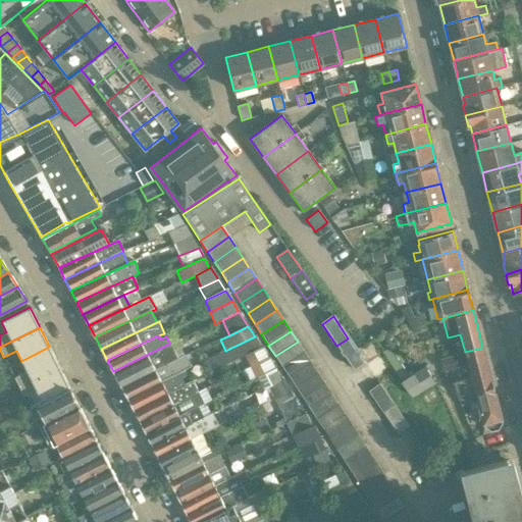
[(225,366),(261,348),(255,336),(225,351),(218,353),(225,366)]
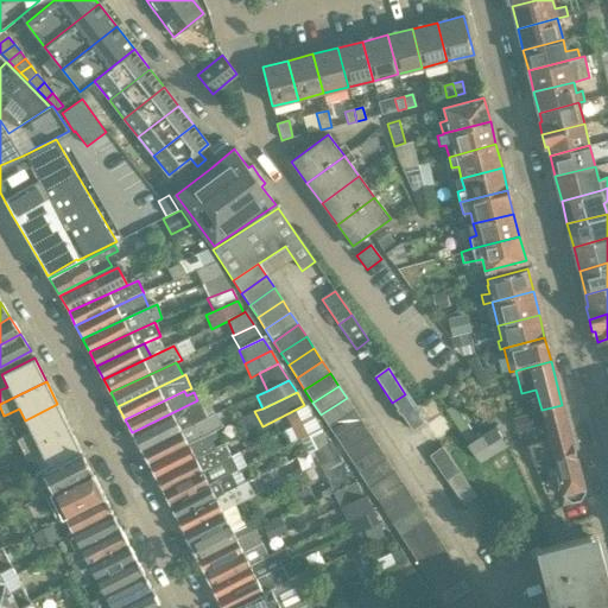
[(405,394),(392,403),(411,426),(423,417),(405,394)]
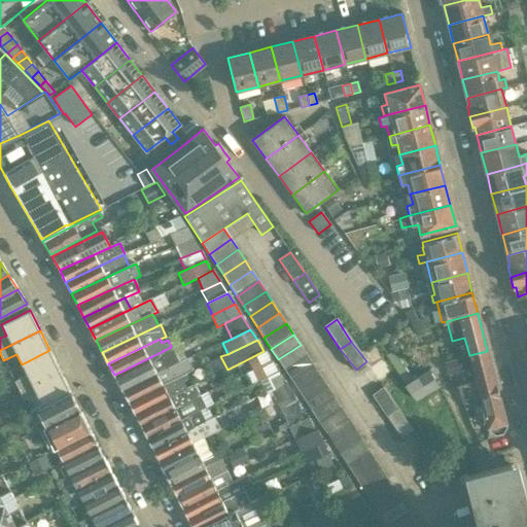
[(114,375),(123,390),(178,362),(174,355),(183,351),(180,344),(171,347),(114,375)]
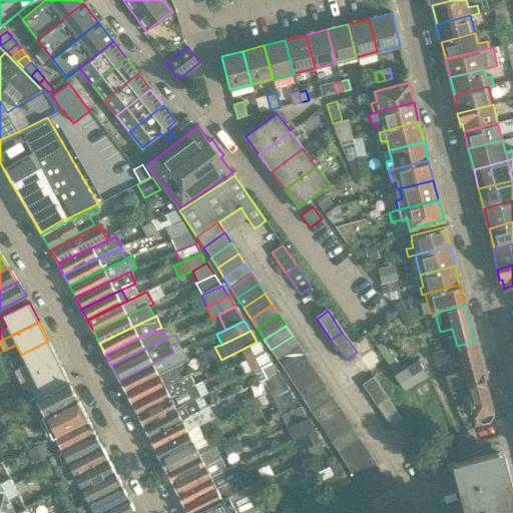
[(293,336),(271,350),(277,360),(299,346),(293,336)]
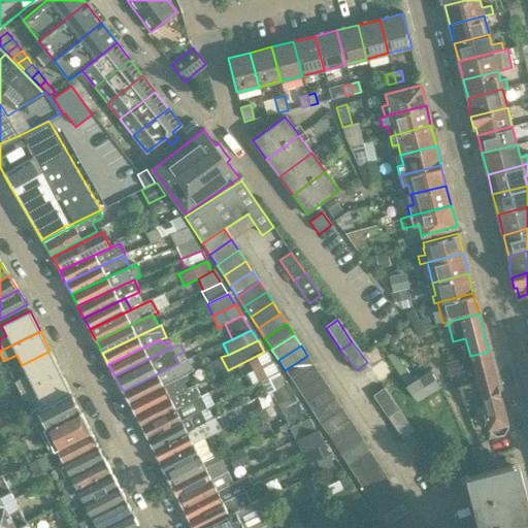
[(27,375),(13,382),(19,391),(60,370),(50,351),(22,365),(27,375)]
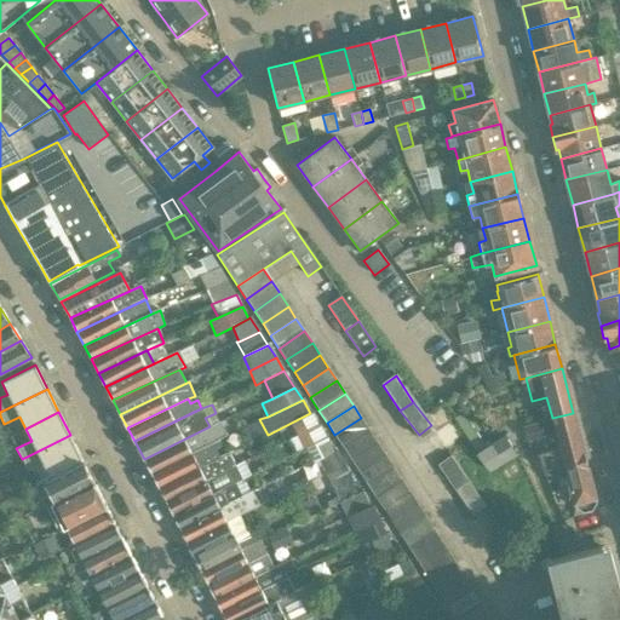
[(544,469),(556,465),(585,458),(573,413),(552,418),(560,447),(539,453),(544,469)]
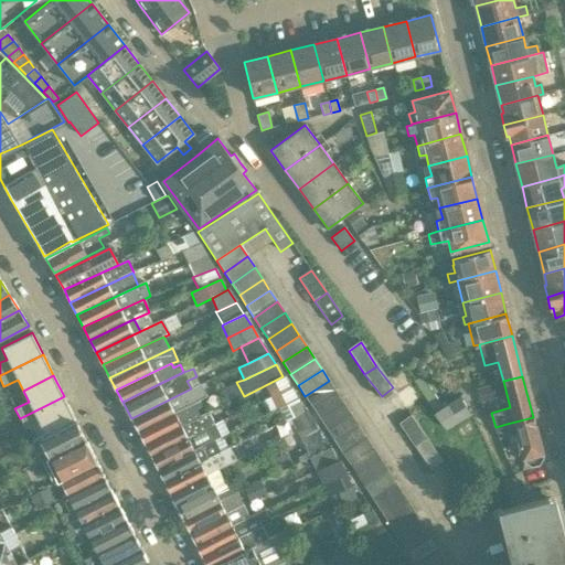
[(329,381),(305,396),(312,407),(337,392),(329,381)]
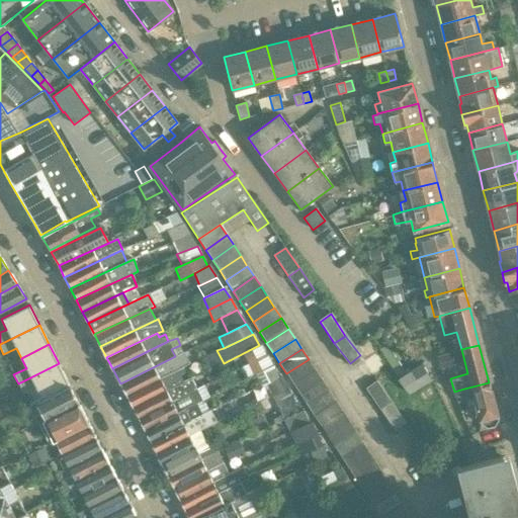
[(175,356),(120,383),(126,396),(160,378),(183,367),(189,364),(183,352),(175,356)]
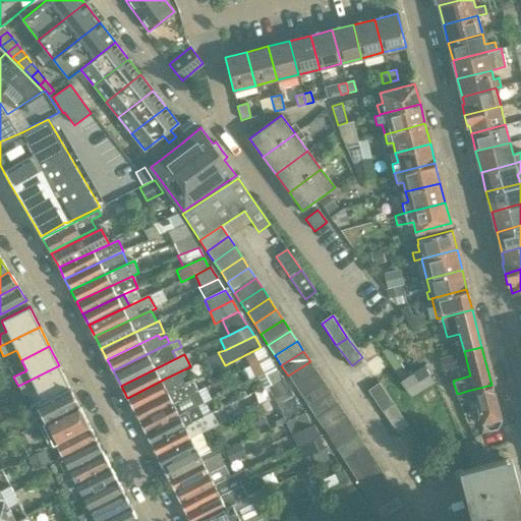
[(310,361),(288,375),(295,386),(316,371),(310,361)]
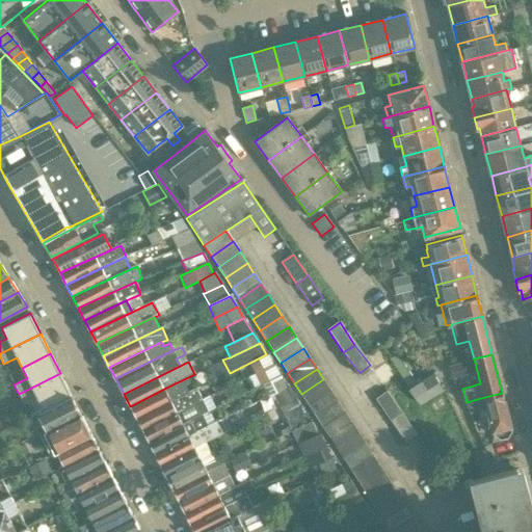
[(433,372),(410,388),(422,404),(444,389),(433,372)]
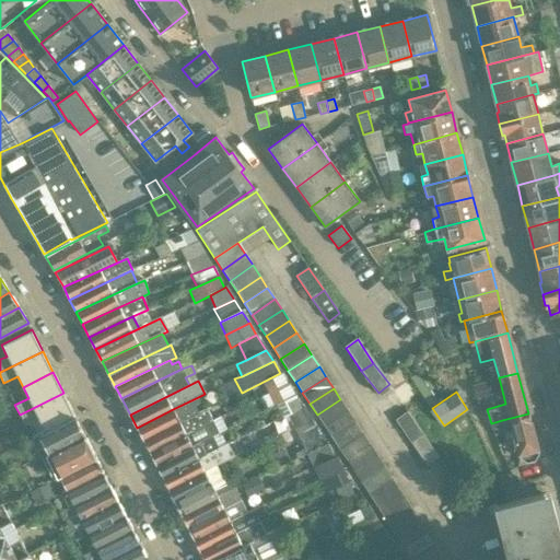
[(63,393),(20,415),(25,426),(38,419),(45,432),(76,417),(63,393)]
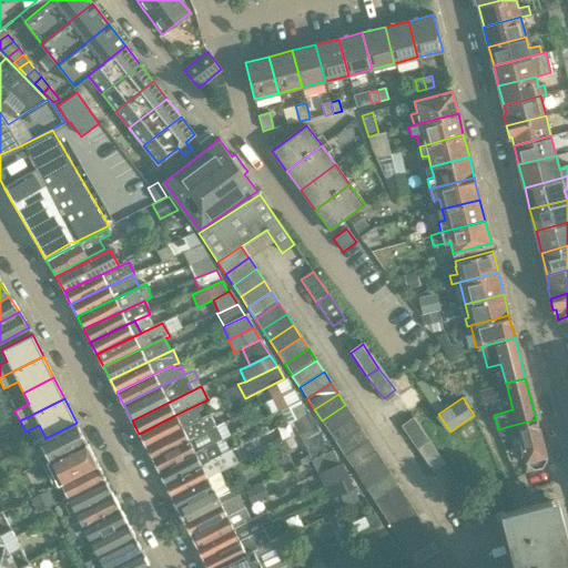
[(175,415),(139,434),(145,446),(182,428),(202,418),(199,412),(204,409),(201,403),(175,415)]
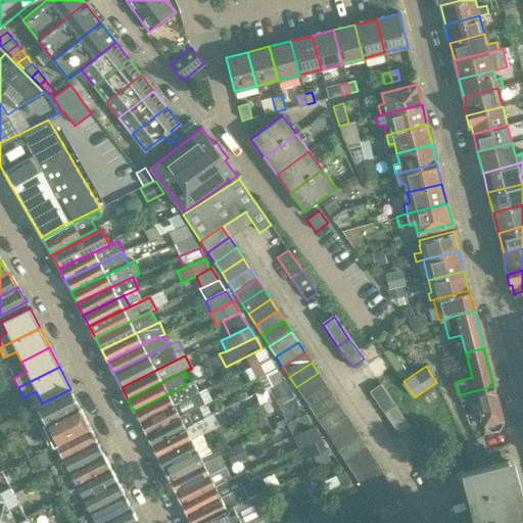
[(318,373),(296,387),(303,397),(325,383),(318,373)]
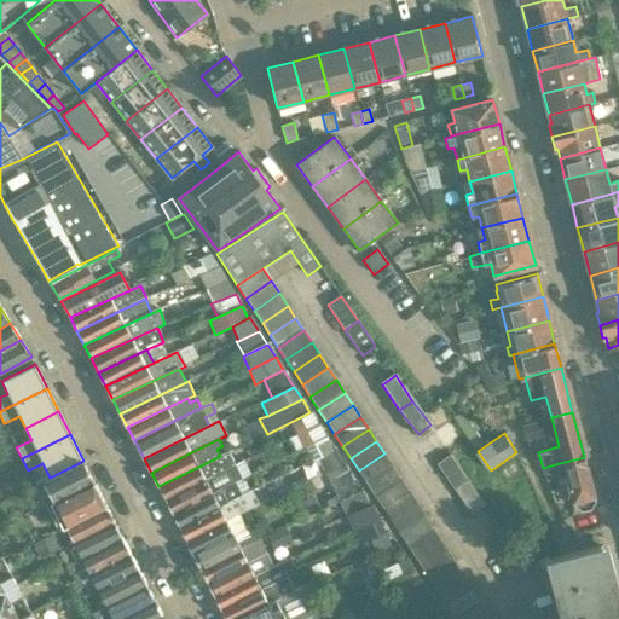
[(198,467),(158,486),(165,499),(204,479),(235,466),(229,451),(220,456),(198,467)]
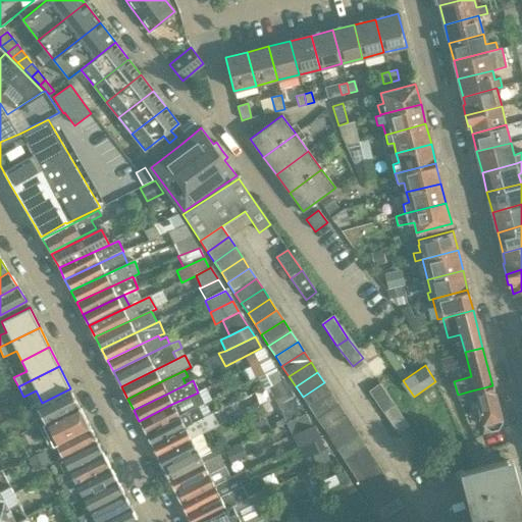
[(324,382),(303,397),(309,408),(331,394),(324,382)]
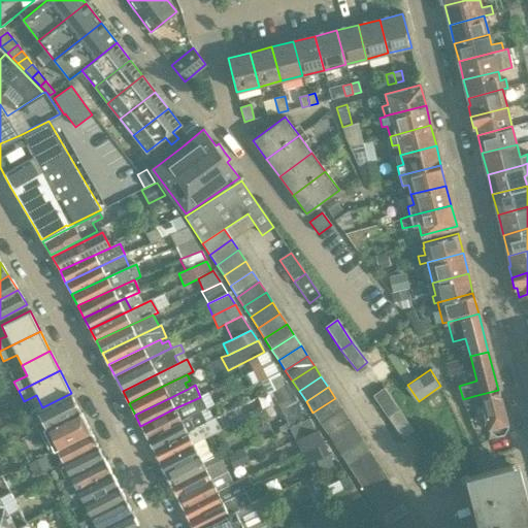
[(385,388),(374,395),(389,417),(399,409),(385,388)]
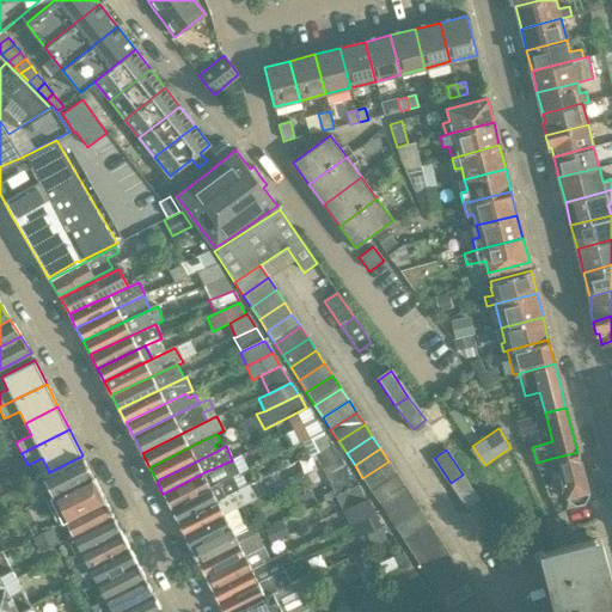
[(577,452),(549,459),(552,473),(556,472),(557,478),(562,477),(568,501),(575,505),(585,502),(589,495),(577,452)]
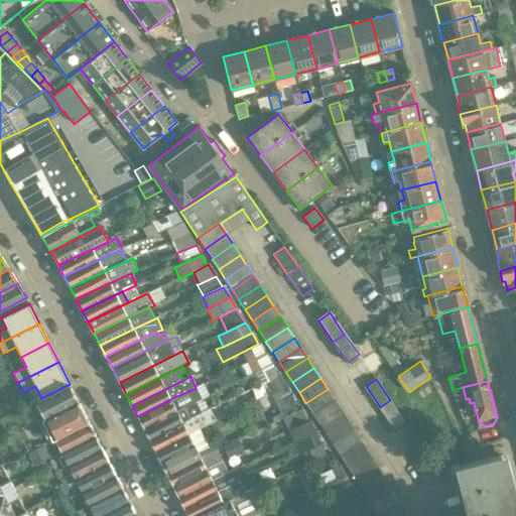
[(32,415),(26,418),(29,425),(38,420),(78,400),(70,384),(41,398),(37,400),(27,405),(32,415)]
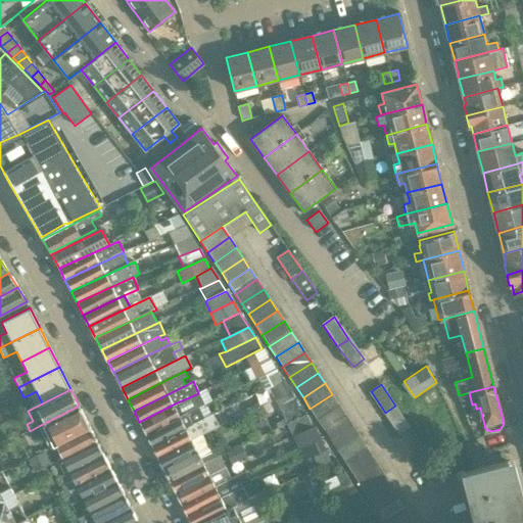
[(173,405),(139,422),(145,433),(179,417),(198,408),(204,406),(198,393),(173,405)]
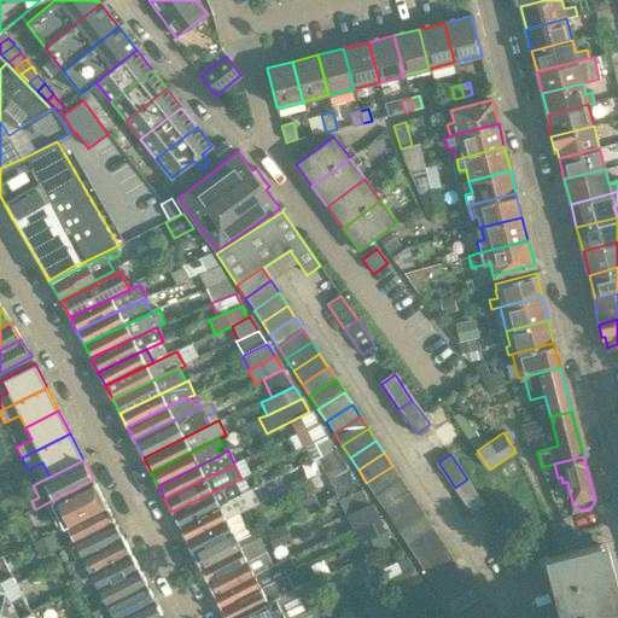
[(392,466),(366,483),(374,495),(400,477),(392,466)]
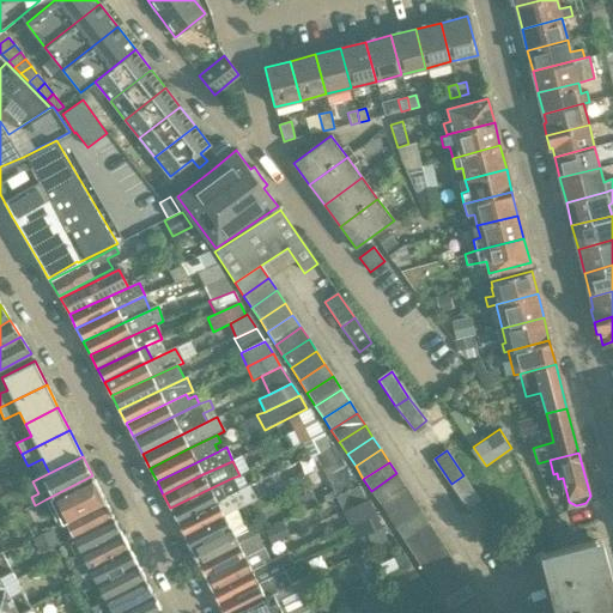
[(396,473),(371,491),(380,503),(405,486),(396,473)]
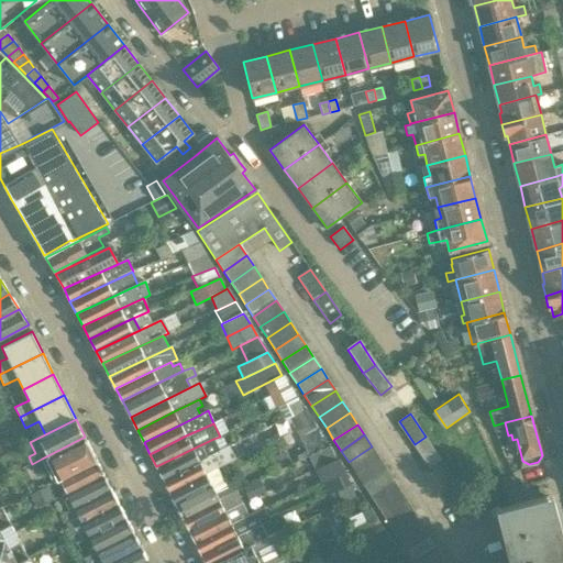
[(85,437),(42,459),(52,477),(61,473),(63,477),(96,460),(85,437)]
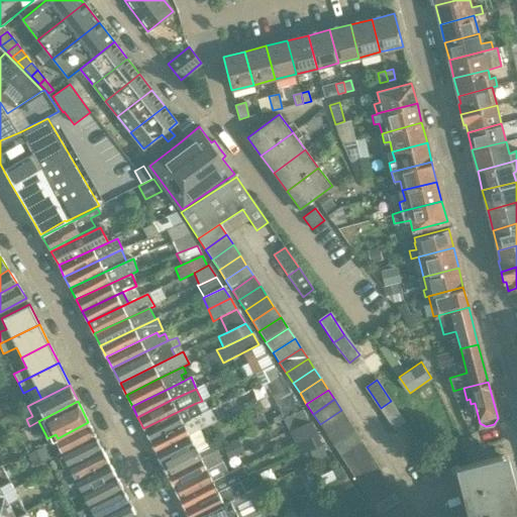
[(391,401),(381,408),(395,429),(405,421),(391,401)]
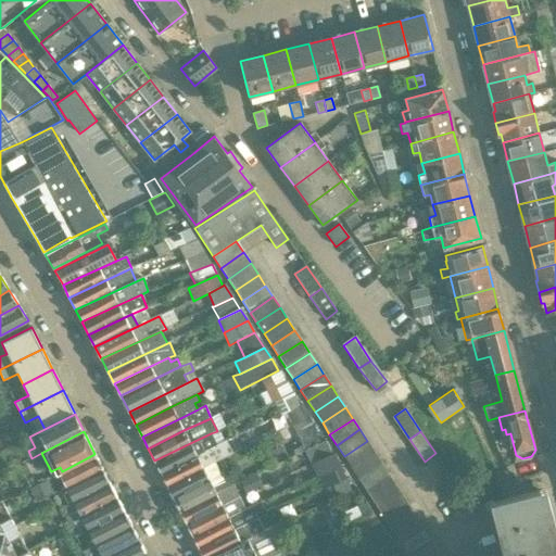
[(190,443),(154,460),(161,474),(197,456),(217,445),(211,433),(190,443)]
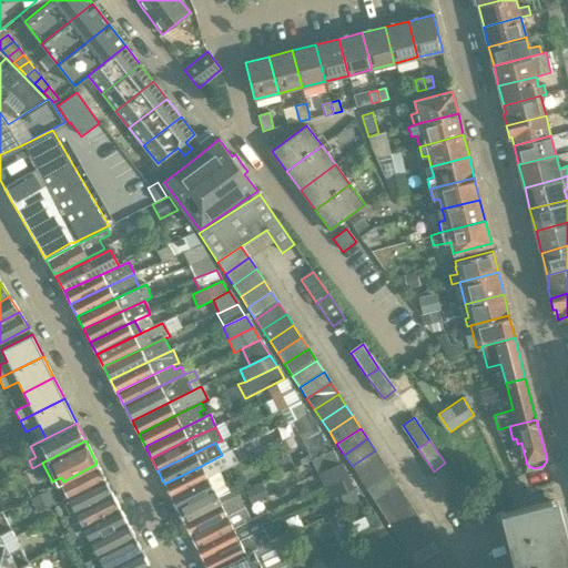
[(375,450),(352,466),(359,477),(383,463),(375,450)]
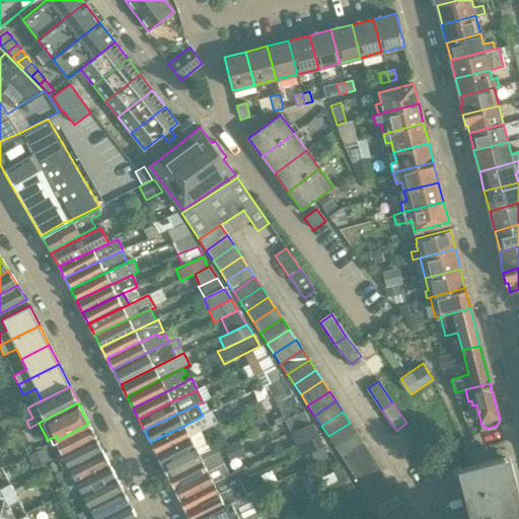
[(183,426),(150,442),(156,453),(190,437),(201,432),(211,427),(205,415),(203,416),(183,426)]
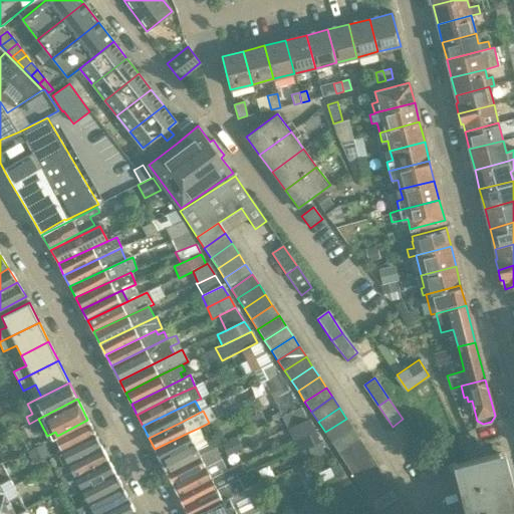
[(346,419),(325,432),(331,442),(353,428),(346,419)]
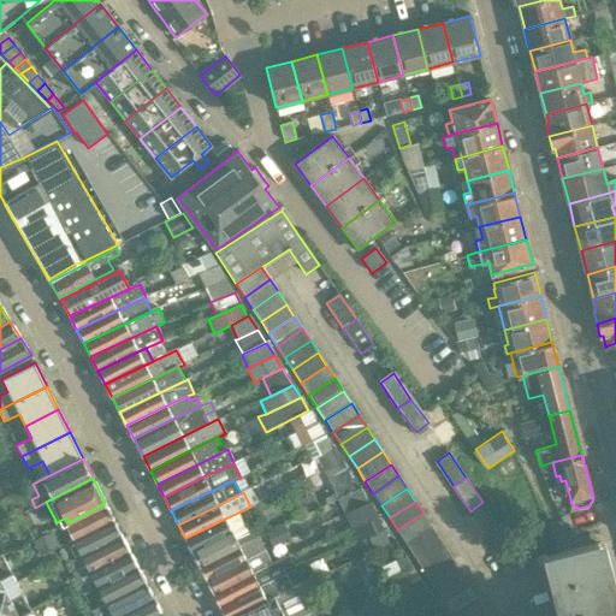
[(69,522),(65,525),(73,540),(113,519),(105,503),(69,522)]
